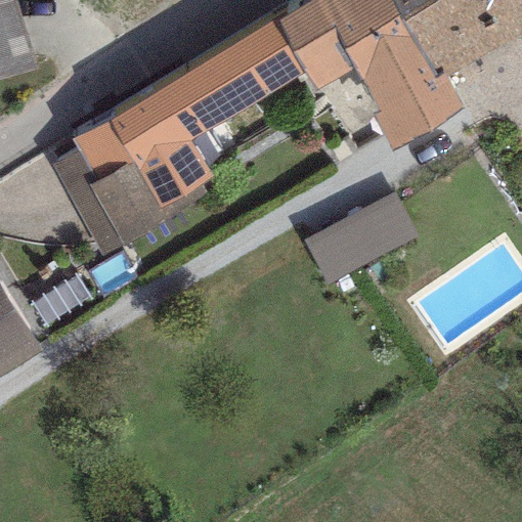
[(0,0),(0,74),(34,66),(15,0),(0,0)]
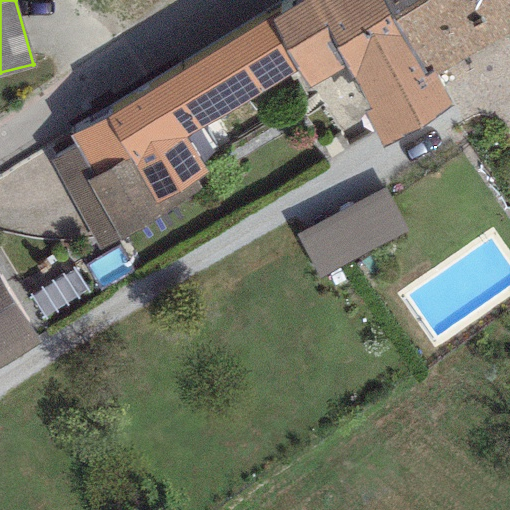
[(302,0),(273,19),(301,69),(312,88),(345,65),(371,111),(362,114),(385,150),(453,106),(438,76),(436,69),(425,76),(384,0),(302,0)]
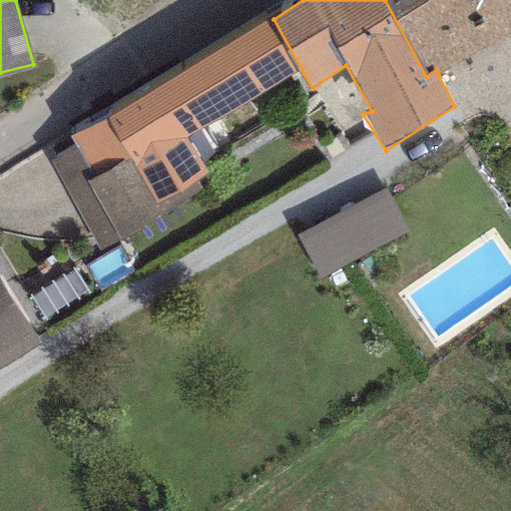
[(385,0),(426,76),(437,69),(439,76),(510,32),(510,0),(385,0)]
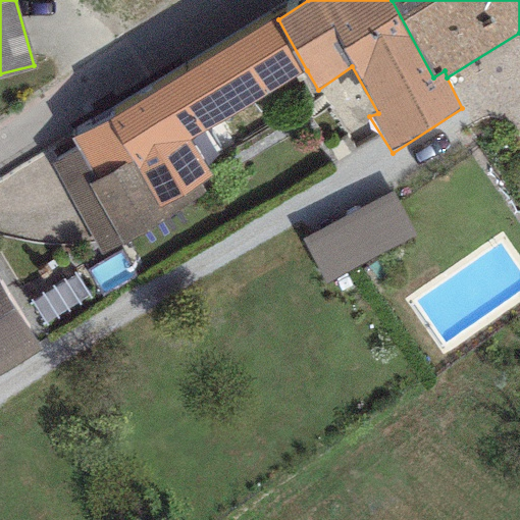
[(191,139),(307,70),(278,19),(71,140),(78,148),(52,163),(101,254),(119,241),(123,247),(166,214),(162,208),(212,175),(191,139)]
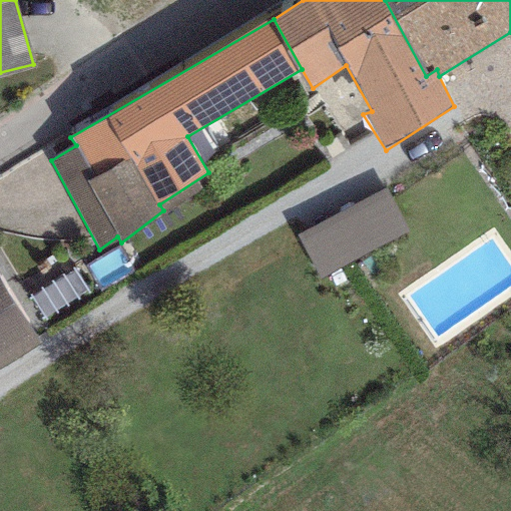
[(409,231),(386,187),(297,233),(320,279),(345,266),(409,231)]
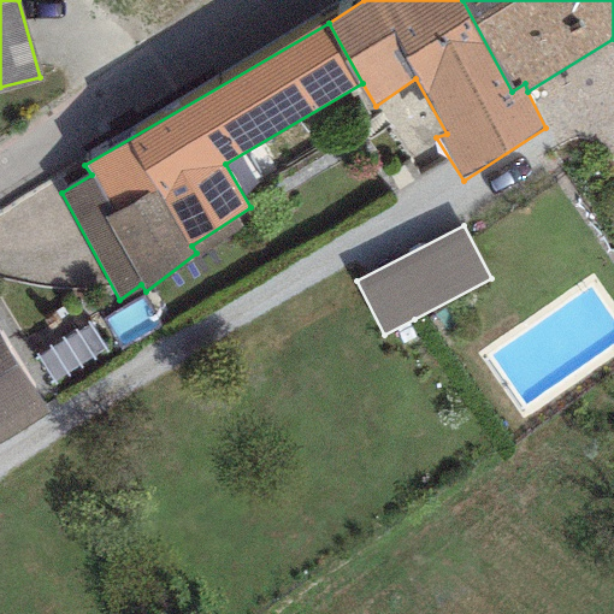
[(0,444),(53,414),(0,323),(0,444)]
